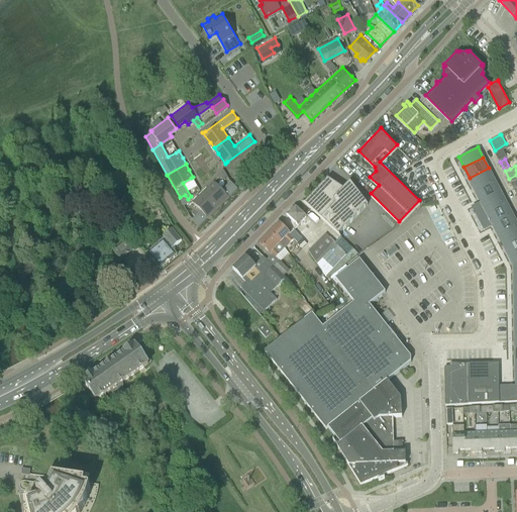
[(489,168),(470,178),(476,189),(494,179),(489,168)]
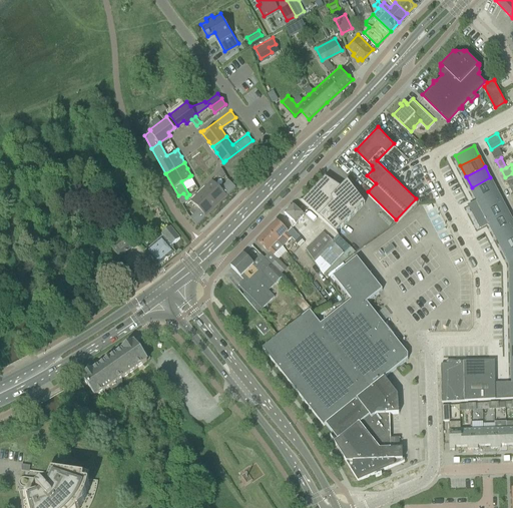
[(300,195),(299,195),(339,232),(336,229),(364,199),(347,177),(340,184),(325,174),(303,198),(300,195)]
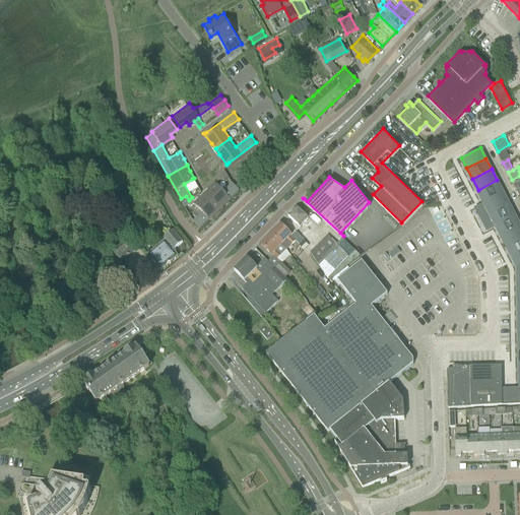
[(208,185),(204,190),(218,205),(239,187),(232,180),(222,188),(216,181),(214,180),(208,185)]
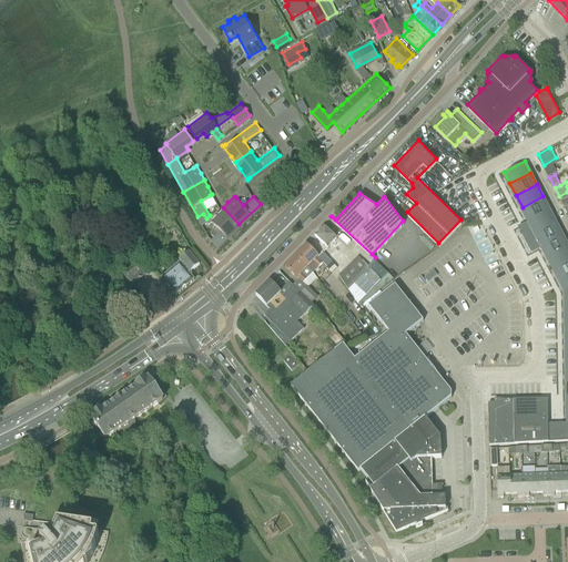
[(543,196),(523,207),(528,218),(549,208),(543,196)]
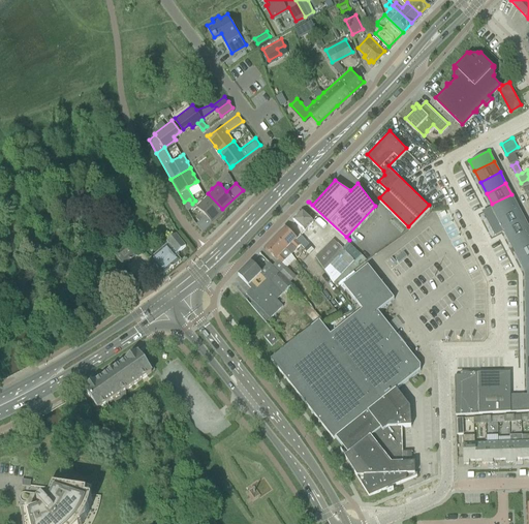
[(205,213),(196,221),(203,228),(203,229),(222,209),(208,193),(203,198),(196,204),(198,206),(205,213)]
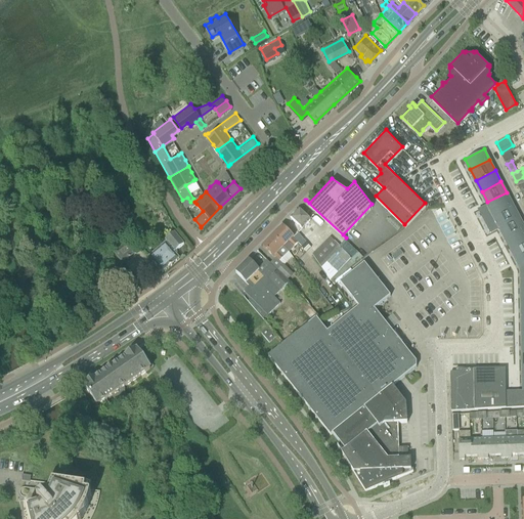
[(486,211),(482,214),(484,218),(513,204),(507,192),(487,202),(483,205),(486,211)]
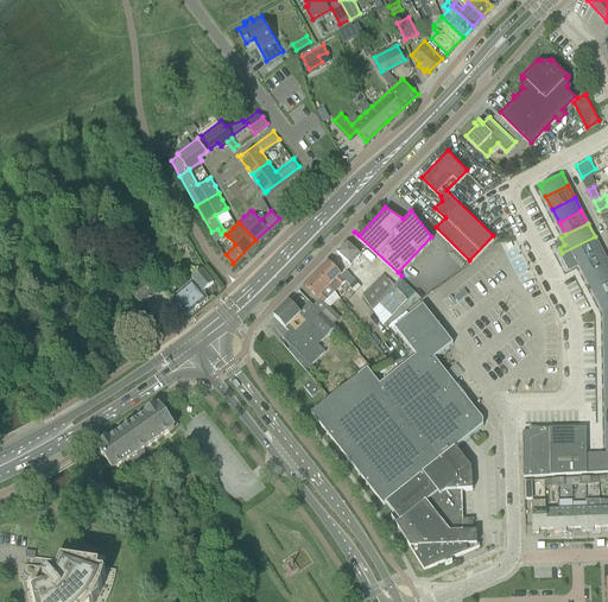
[(183,227),(173,234),(177,240),(188,234),(183,227)]
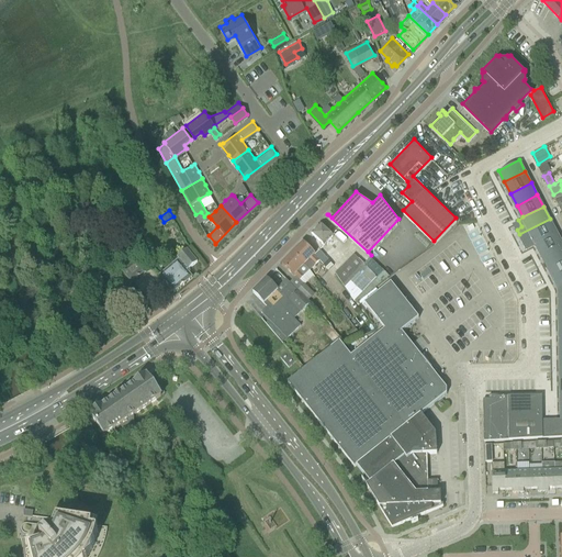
[(550,219),(519,234),(521,238),(527,236),(530,243),(535,241),(555,230),(550,219)]
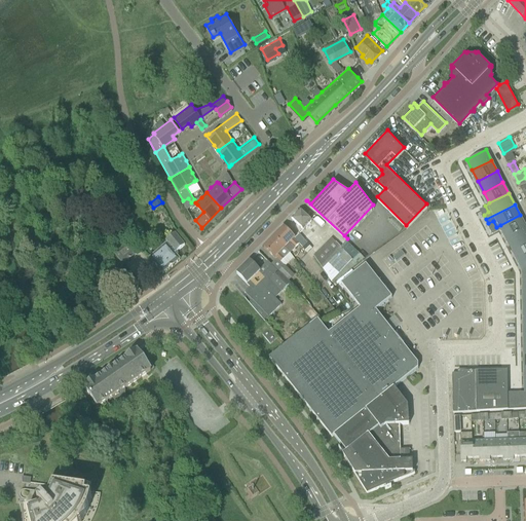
[(300,207),(291,216),(302,226),(311,217),(300,207)]
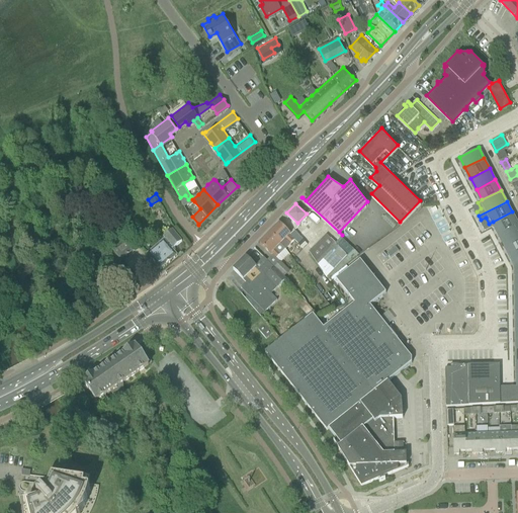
[(512,211),(493,222),(499,233),(517,223),(512,211)]
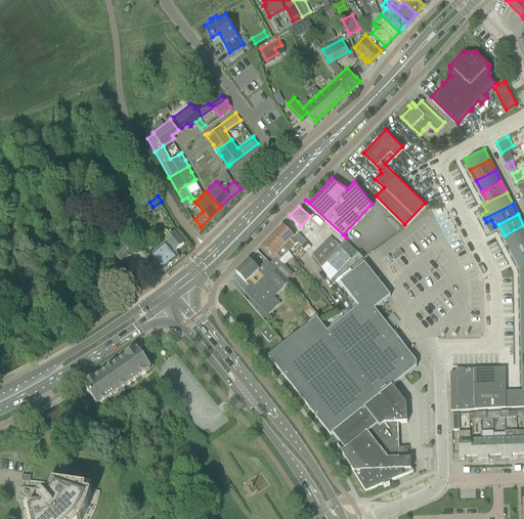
[(281,222),(272,232),(288,248),(297,239),(292,234),(293,233),(281,222)]
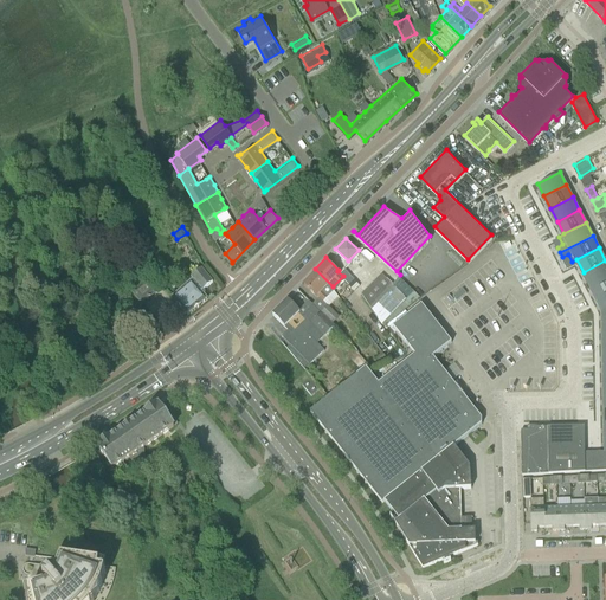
[(605,260),(584,272),(590,285),(605,276),(605,260)]
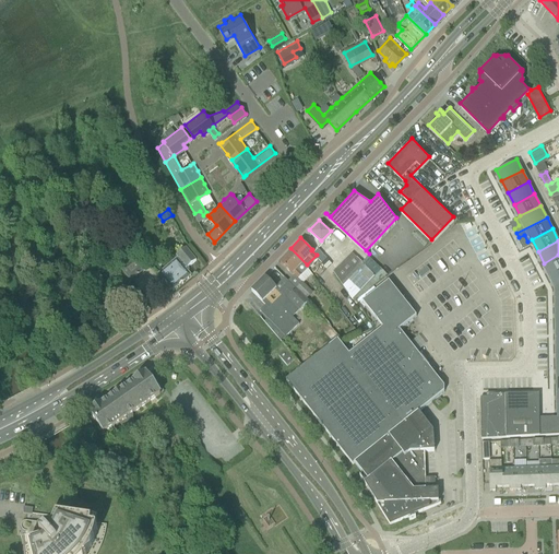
[(178,255),(158,271),(167,282),(167,281),(173,287),(179,282),(180,282),(185,279),(183,278),(191,272),(187,268),(189,266),(187,263),(195,257),(185,244),(176,251),(178,255)]
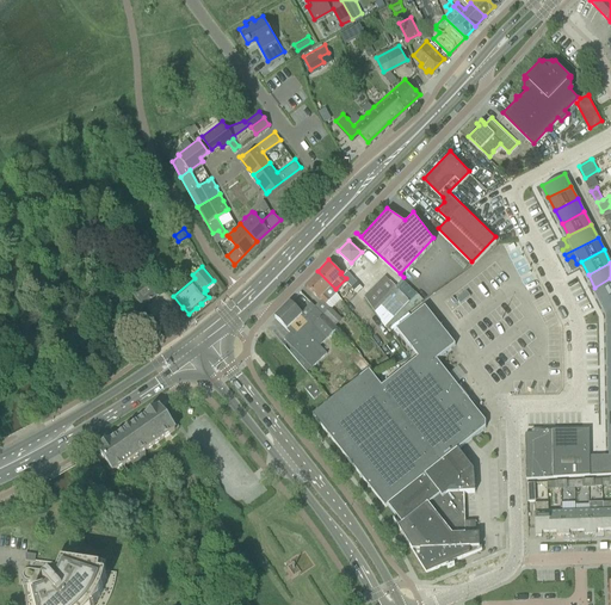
[(341,272),(340,273),(346,278),(351,284),(353,286),(359,282),(357,278),(346,267),(341,272)]
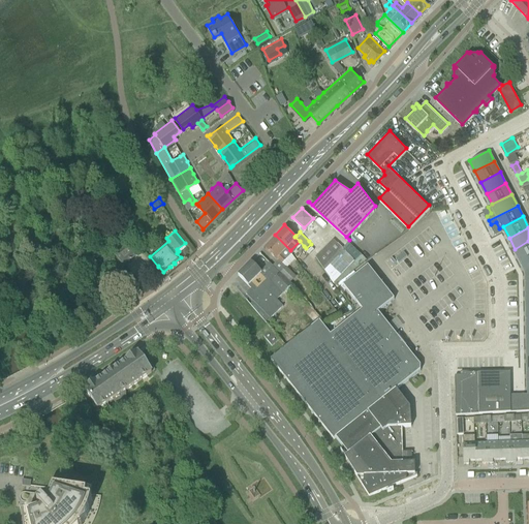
[(290,250),(275,235),(265,245),(276,255),(278,256),(273,263),(287,278),(293,272),(286,264),(282,259),(290,250)]
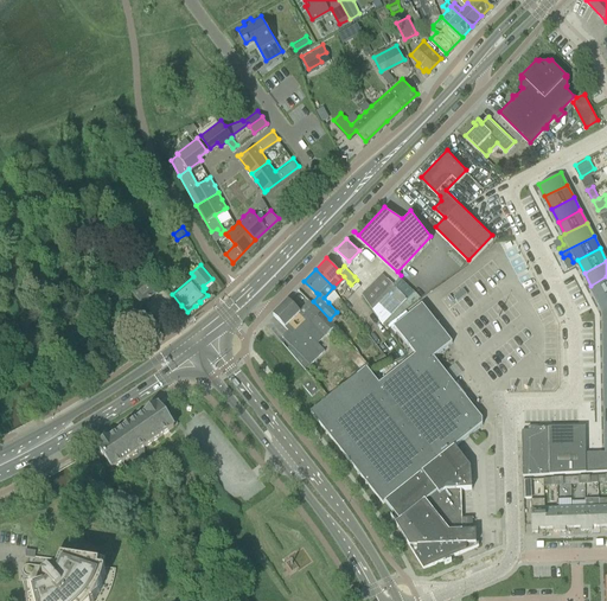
[(364,288),(362,291),(363,293),(370,304),(382,320),(384,323),(417,295),(420,293),(403,279),(396,286),(393,281),(382,272),(382,270),(364,288)]
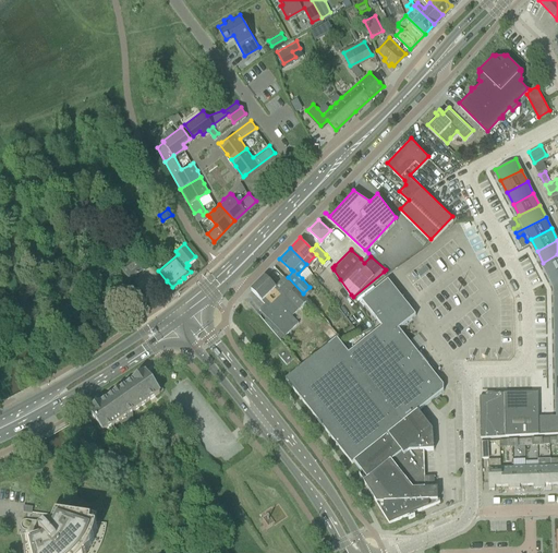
[(121,264),(130,276),(144,265),(134,253),(121,264)]
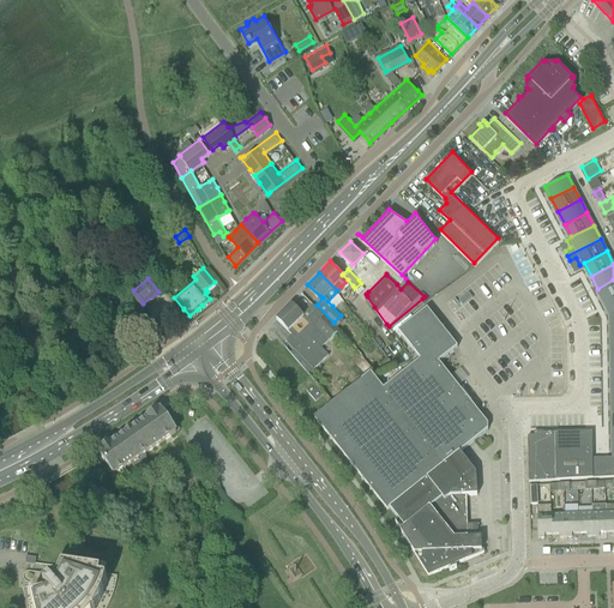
[(613,280),(597,289),(605,301),(613,296),(613,280)]
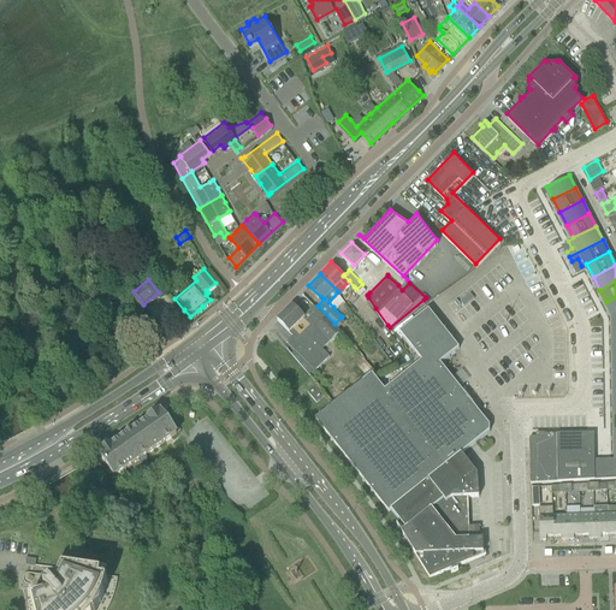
[(313,301),(302,311),(292,301),(277,315),(294,332),(286,338),(295,347),(291,350),(309,372),(314,366),(330,351),(323,344),(330,337),(339,327),(335,324),(318,306),(313,301)]
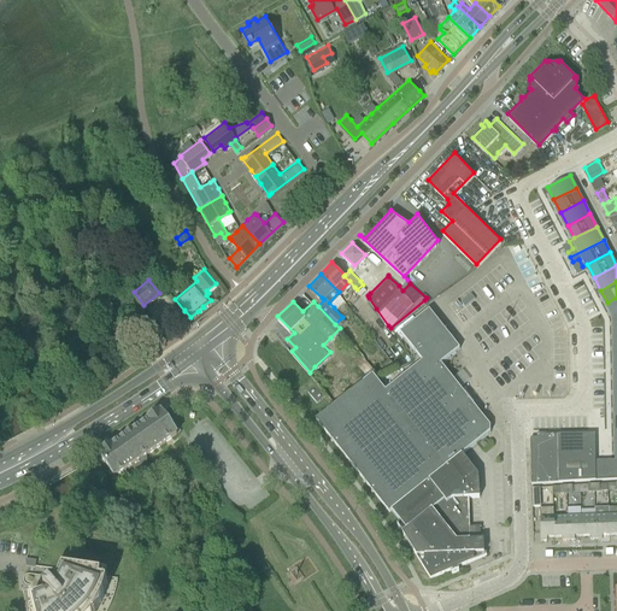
[(391,506),(462,451),(489,428),(489,422),(440,359),(459,345),(428,306),(399,329),(422,357),(385,387),(372,370),(316,415),(389,507),(391,506)]
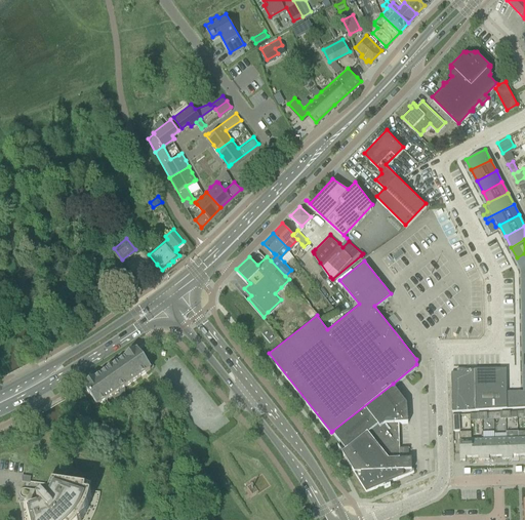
[(335,308),(331,303),(324,308),(328,313),(335,308)]
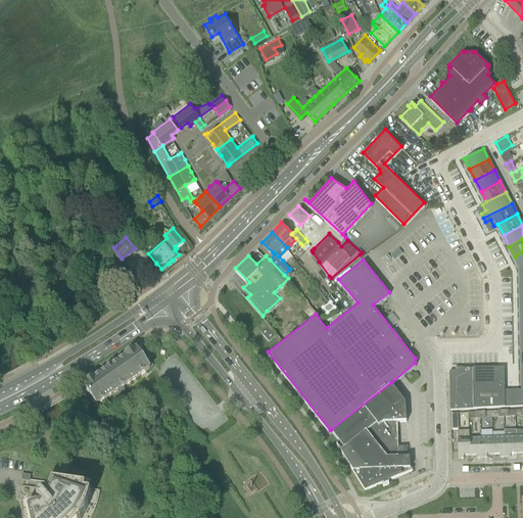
[(277,331),(268,322),(260,329),(269,338),(277,331)]
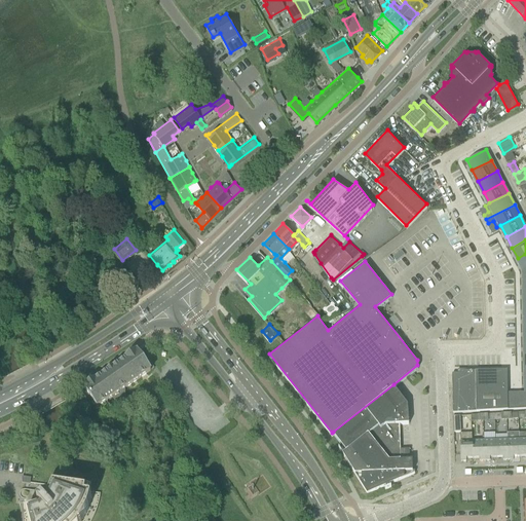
[(86,382),(84,383),(98,403),(100,402),(103,402),(107,400),(107,397),(112,394),(115,398),(122,398),(122,386),(150,367),(137,347),(94,377),(90,377),(87,379),(86,382)]
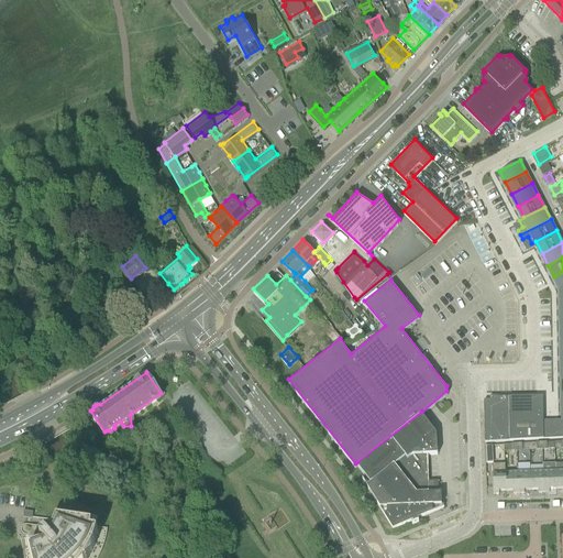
[(496,396),(489,396),(484,396),(484,438),(562,434),(562,416),(562,417),(562,416),(543,416),(542,393),(496,393),(496,396)]
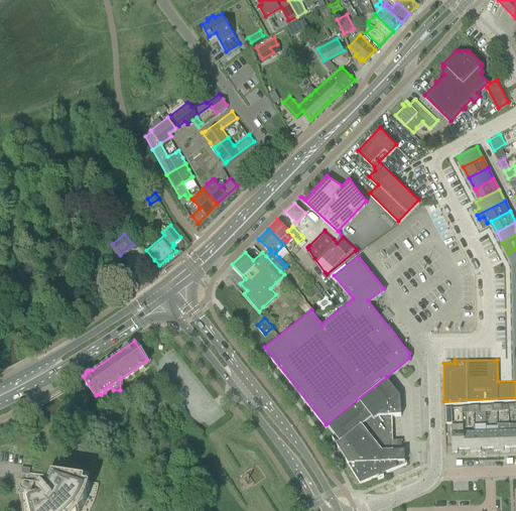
[(386,377),(327,423),(340,439),(336,441),(360,481),(406,461),(406,459),(404,459),(404,448),(401,448),(398,448),(397,437),(392,437),(391,413),(401,412),(399,394),(386,377)]
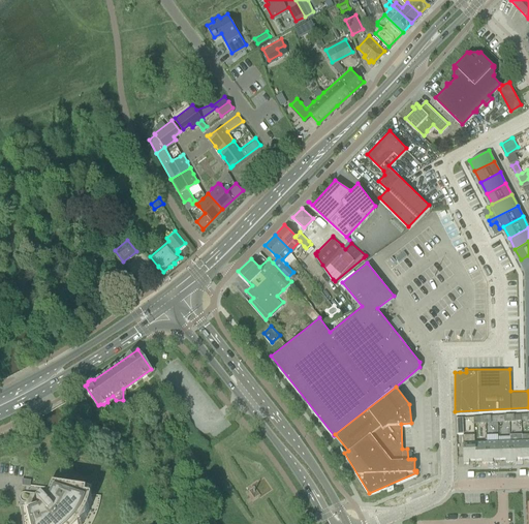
[(522,456),(522,438),(521,431),(509,431),(509,439),(510,459),(516,458),(516,456),(522,456)]
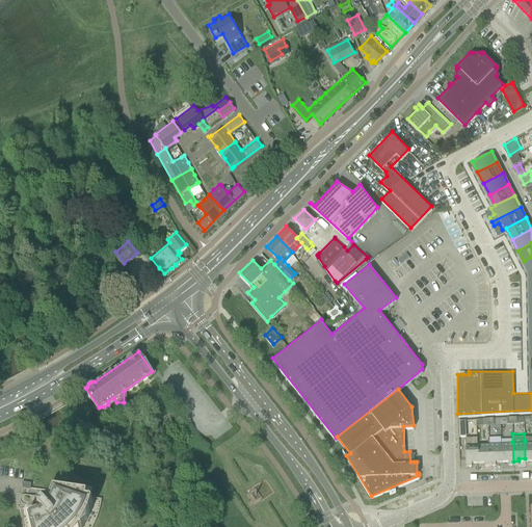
[(478,459),(477,443),(477,435),(464,436),(466,463),(471,463),(471,459),(478,459)]
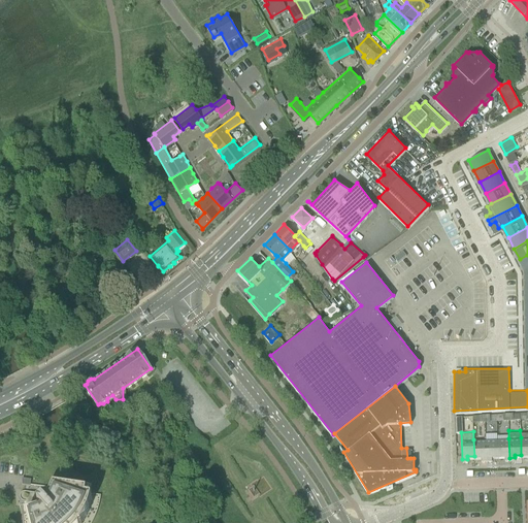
[(497,438),(486,439),(486,458),(491,458),(491,456),(498,455),(497,438)]
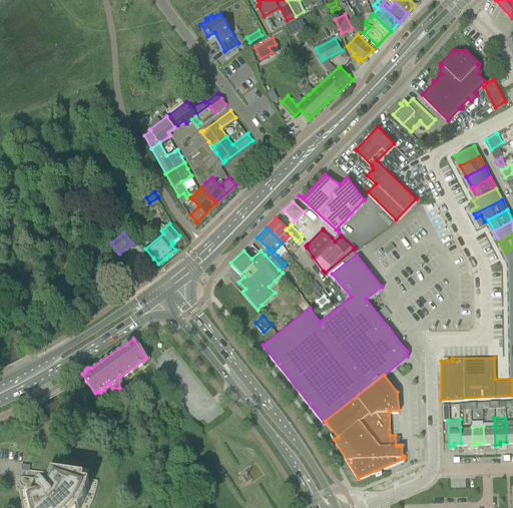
[(495,445),(494,426),(483,426),(484,442),(490,442),(490,445),(495,445)]
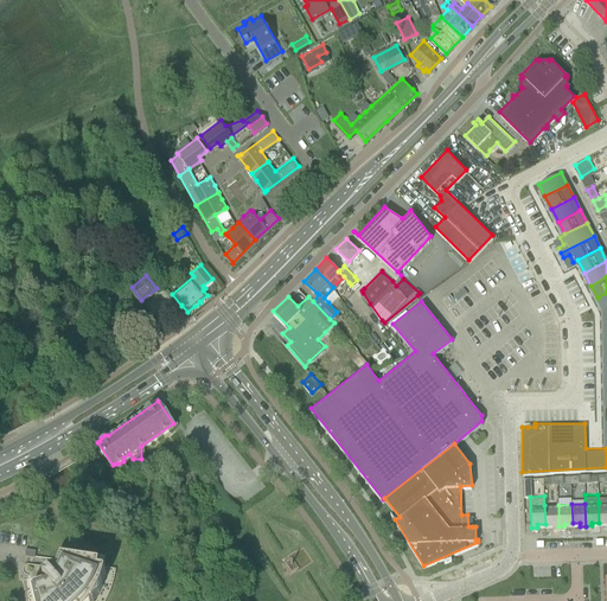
[(558,505),(544,505),(545,524),(553,524),(553,528),(558,526),(558,505)]
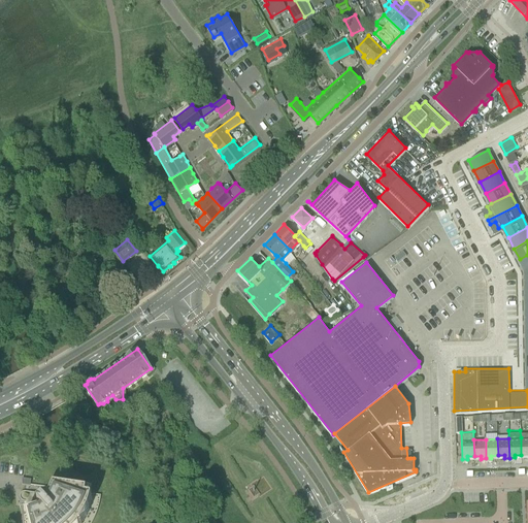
[(54,484),(51,491),(47,498),(48,499),(46,501),(42,497),(38,501),(41,505),(38,508),(34,510),(33,509),(24,512),(24,522),(88,522),(90,521),(91,519),(92,517),(93,515),(95,512),(96,510),(97,507),(97,504),(98,501),(99,499),(99,496),(100,494),(100,491),(54,484)]
